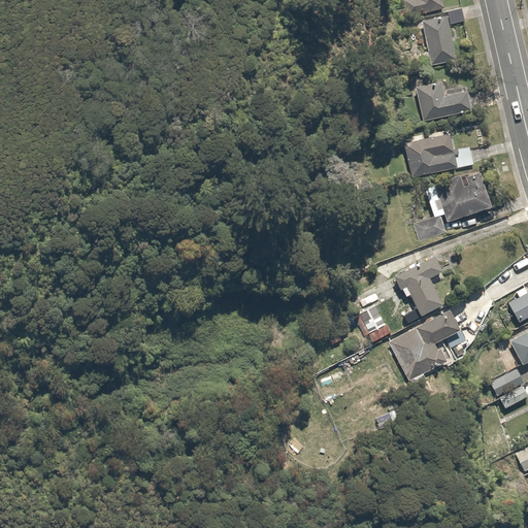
[(443,8),(440,0),(414,0),(406,2),(410,17),(443,8)]
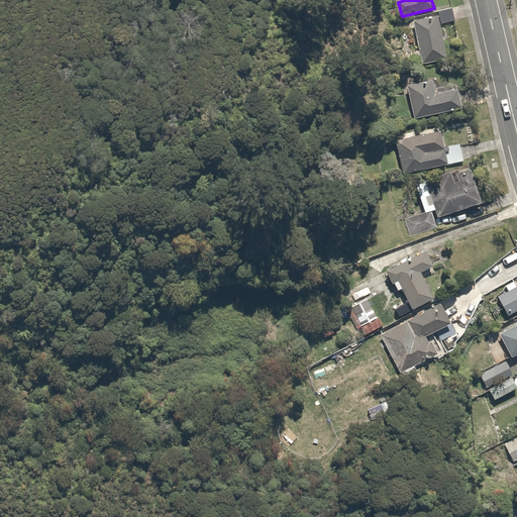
[(445,61),(435,16),(412,21),(421,66),(445,61)]
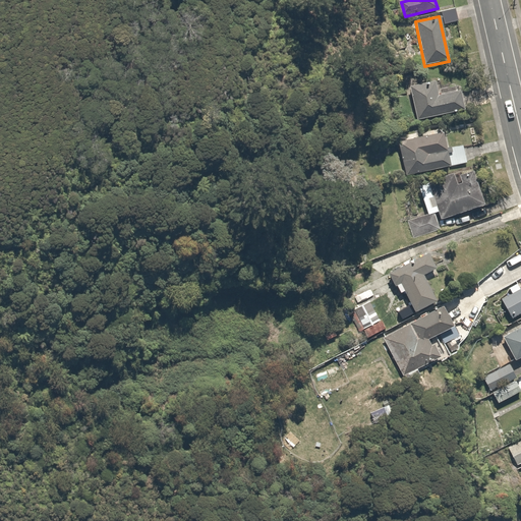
[(462,109),(458,90),(437,95),(433,80),(409,87),(417,119),(462,109)]
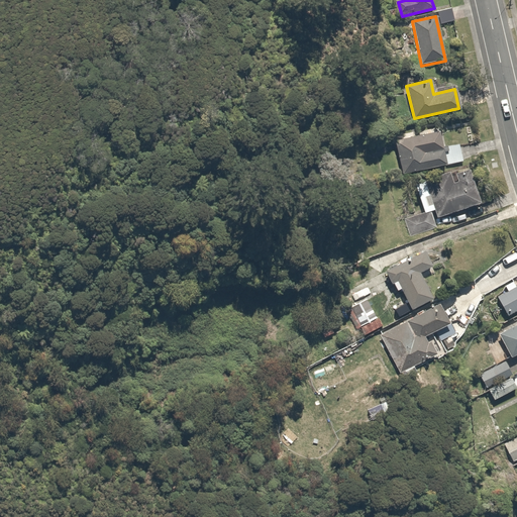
[(438,131),(395,141),(402,175),(446,165),(438,131)]
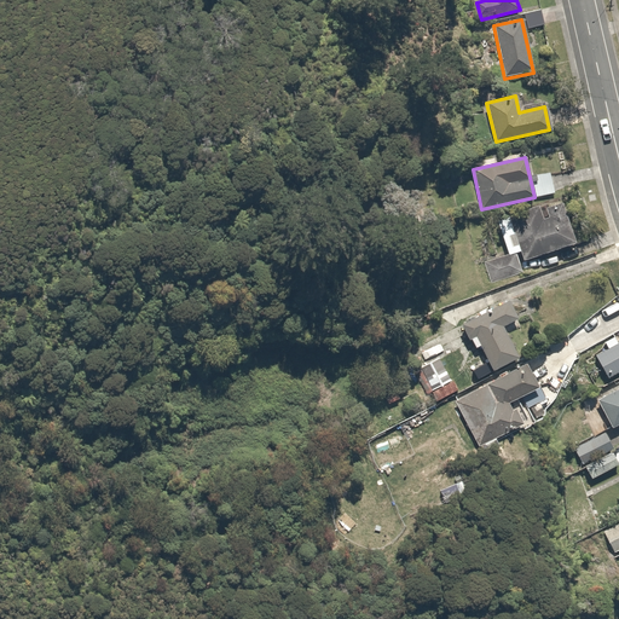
[(576,243),(561,201),(544,206),(548,219),(542,218),(537,206),(508,215),(524,260),(576,243)]
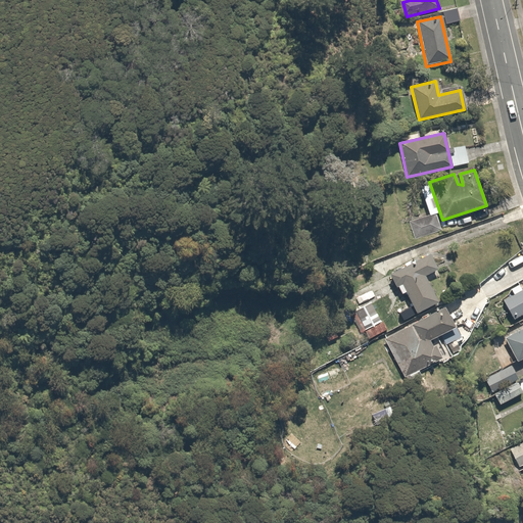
[(437,269),(429,252),(388,274),(395,286),(400,283),(416,313),(437,301),(424,275),(437,269)]
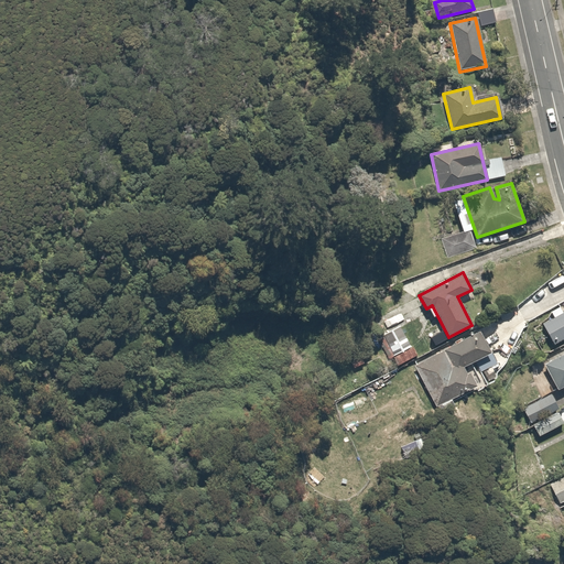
[(563,312),(542,324),(554,344),(563,338),(563,312)]
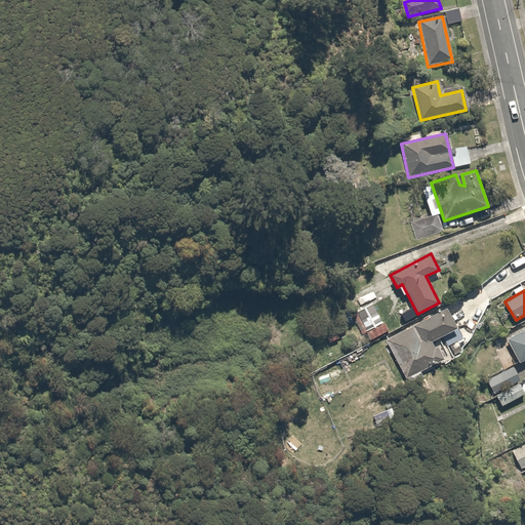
[(363,334),(368,332),(371,338),(388,330),(385,324),(386,323),(375,303),(353,314),(363,334)]
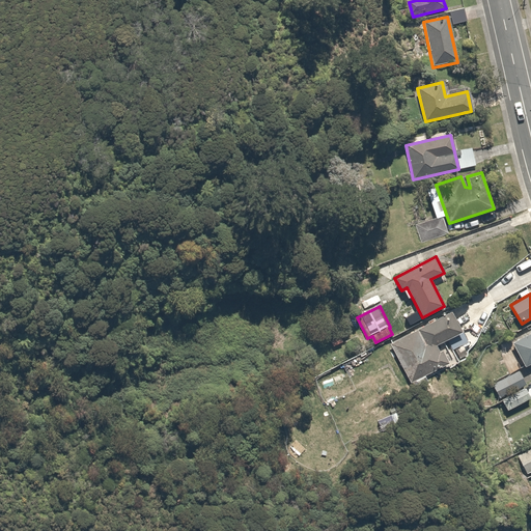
[(460,331),(451,312),(390,343),(411,383),(449,363),(442,350),(438,352),(435,344),(460,331)]
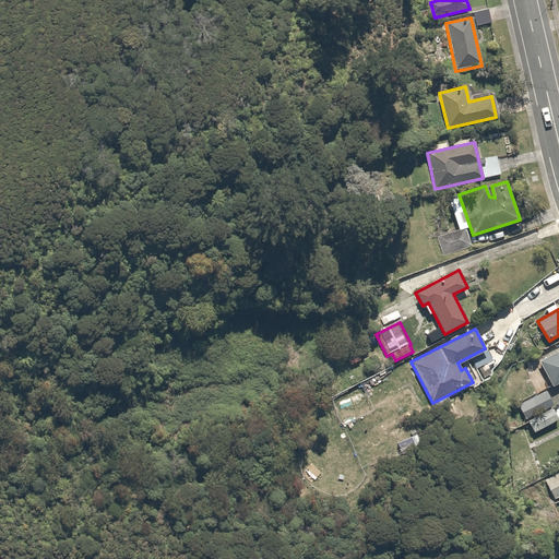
[(558,348),(538,360),(552,385),(558,381),(558,348)]
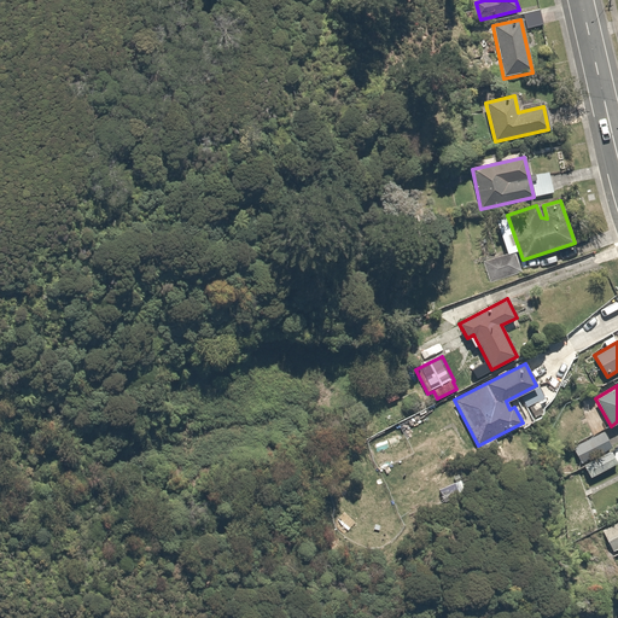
[(455,482),(437,490),(443,503),(468,493),(460,474),(453,478),(455,482)]
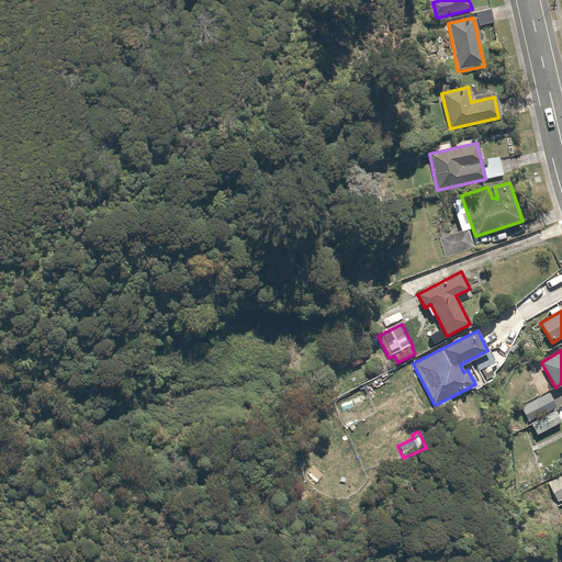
[(559,499),(561,496),(561,476),(550,484),(559,499)]
